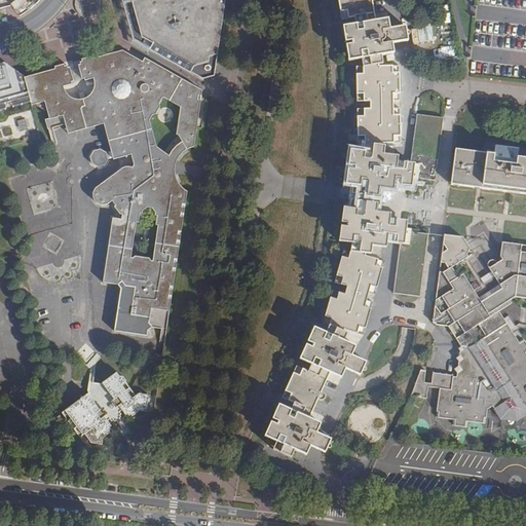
[(4,0),(6,10),(37,4),(40,0),(4,0)]
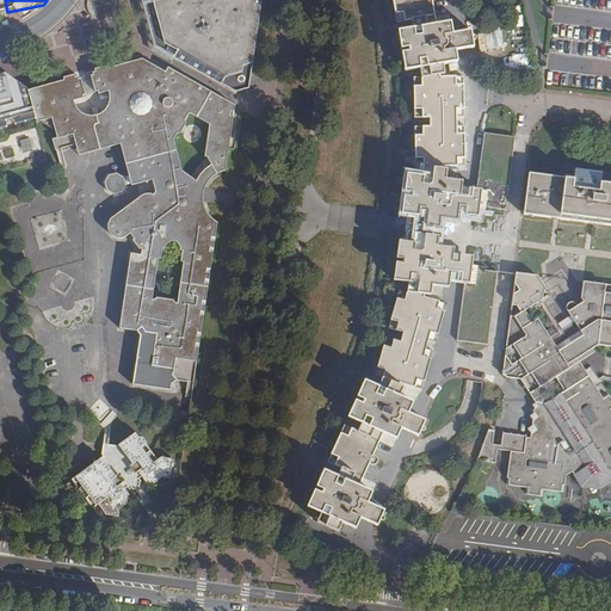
[(235,92),(245,90),(248,88),(260,1),(260,0),(140,0),(152,45),(210,80),(235,92)]
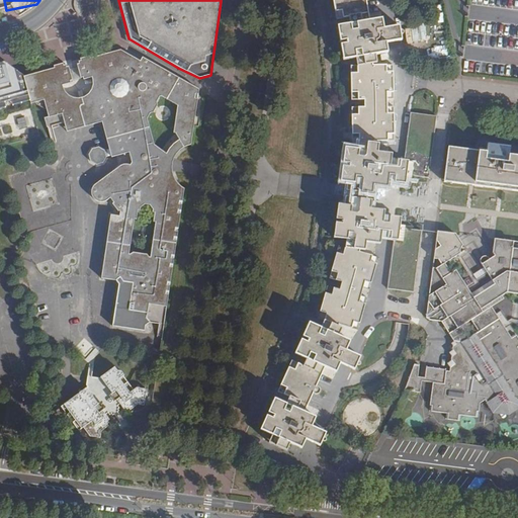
[(356,57),(357,64),(371,63),(371,61),(376,61),(374,53),(386,52),(385,41),(382,24),(380,14),(368,16),(365,0),(333,0),(343,59),(356,57)]
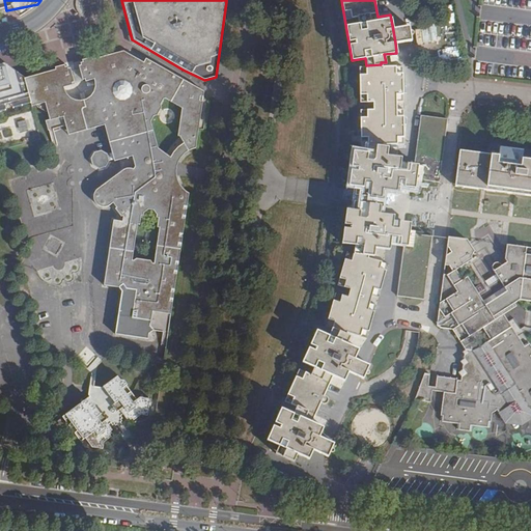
[(392,25),(395,43),(403,42),(410,40),(408,23),(400,24),(392,25)]
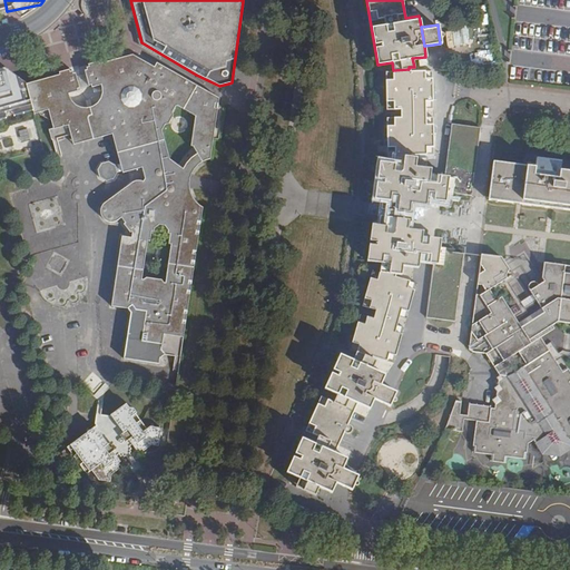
[(121,237),(111,306),(130,310),(124,360),(158,364),(159,361),(164,355),(180,359),(200,208),(197,206),(196,205),(195,204),(194,203),(193,200),(192,199),(190,197),(189,194),(188,189),(188,186),(188,183),(189,178),(190,174),(193,170),(196,167),(199,165),(203,163),(205,161),(206,161),(209,160),(213,139),(217,110),(214,109),(214,105),(218,106),(219,99),(156,64),(153,69),(130,56),(98,65),(97,61),(88,64),(88,67),(85,67),(86,71),(84,71),(88,86),(90,86),(90,89),(101,86),(101,90),(101,92),(101,95),(100,97),(99,98),(98,100),(97,102),(96,104),(94,105),(89,107),(88,107),(86,108),(85,108),(84,108),(81,107),(77,106),(75,105),(74,104),(71,102),(70,100),(69,99),(68,97),(67,95),(77,92),(76,88),(79,88),(75,74),(72,74),(71,71),(69,72),(68,69),(59,72),(59,75),(27,82),(36,115),(48,110),(52,128),(47,129),(50,141),(70,136),(72,146),(112,135),(119,163),(115,165),(109,163),(99,165),(97,170),(99,179),(106,182),(115,179),(118,173),(121,172),(123,174),(141,168),(145,179),(139,184),(137,180),(106,205),(100,210),(100,213),(100,217),(101,218),(102,220),(105,223),(106,225),(109,225),(111,225),(114,225),(117,223),(121,219),(125,224),(121,225),(128,235),(130,233),(130,235),(130,238),(121,237)]
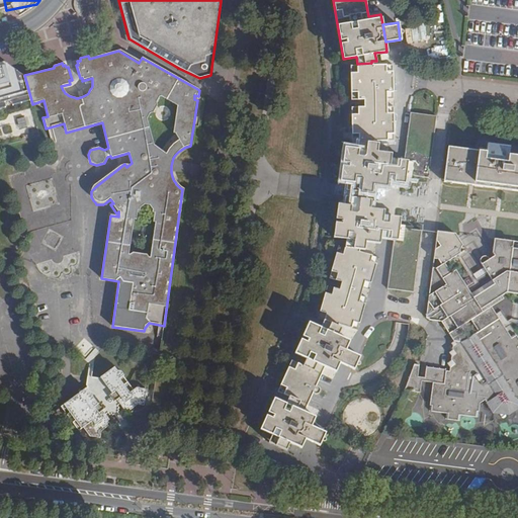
[(0,64),(0,147),(3,146),(40,137),(32,104),(24,75),(20,59),(0,64)]
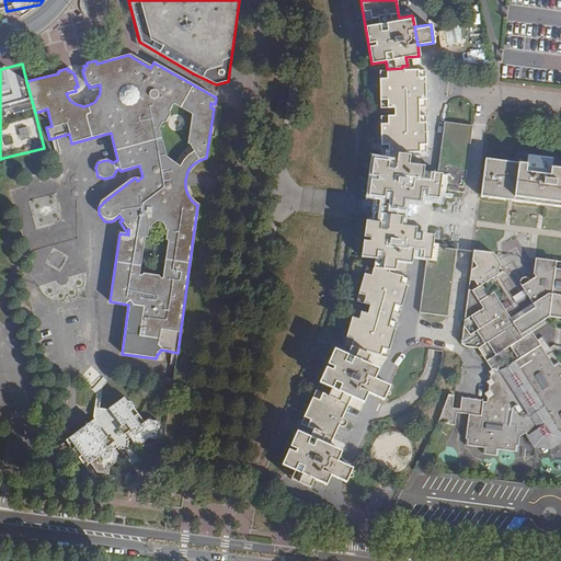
[(371,156),(367,193),(374,194),(374,204),(402,206),(403,197),(419,199),(419,196),(420,185),(421,176),(423,162),(408,160),(409,151),(427,152),(427,116),(419,116),(419,107),(426,106),(424,76),(418,76),(418,69),(402,69),(402,68),(387,69),(387,77),(379,77),(379,106),(393,106),(393,115),(387,115),(388,123),(380,123),(380,144),(388,144),(388,150),(387,150),(387,158),(371,156)]
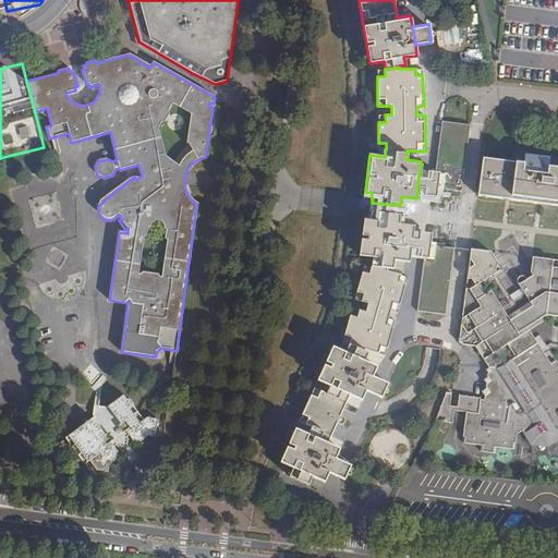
[(461,192),(470,124),(443,120),(437,169),(435,192),(444,193),(444,189),(461,192)]
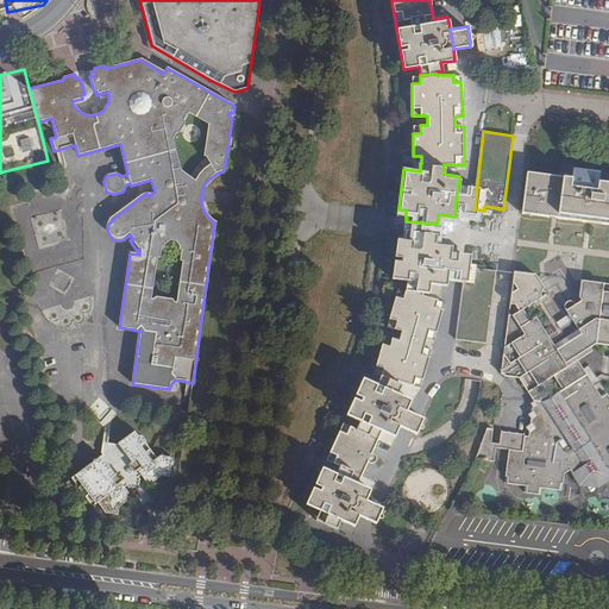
[(608,183),(600,182),(600,174),(573,170),(572,179),(528,174),(522,213),(554,218),(589,221),(608,224),(608,183)]
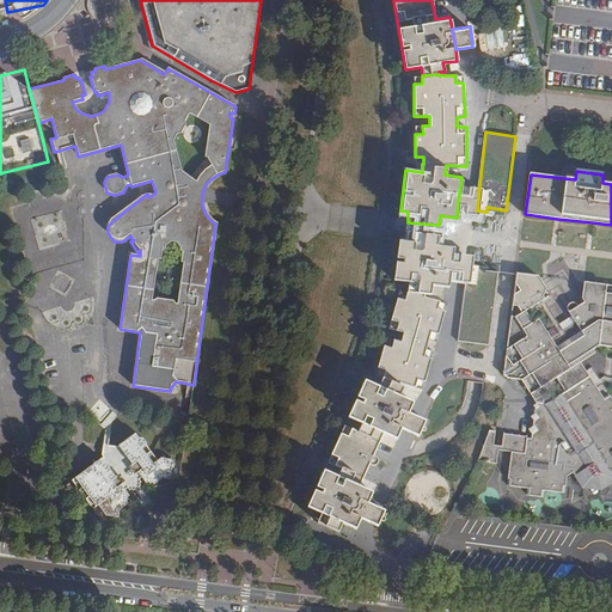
[(471,215),(476,216),(477,210),(479,185),(475,185),(466,184),(466,194),(459,193),(458,202),(457,214),(471,215)]
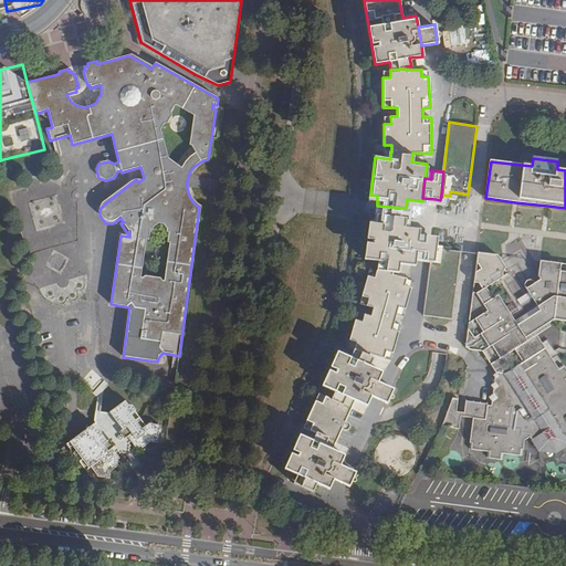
[(406,208),(384,206),(384,210),(383,212),(391,213),(390,222),(402,223),(402,216),(406,217),(406,213),(406,208)]
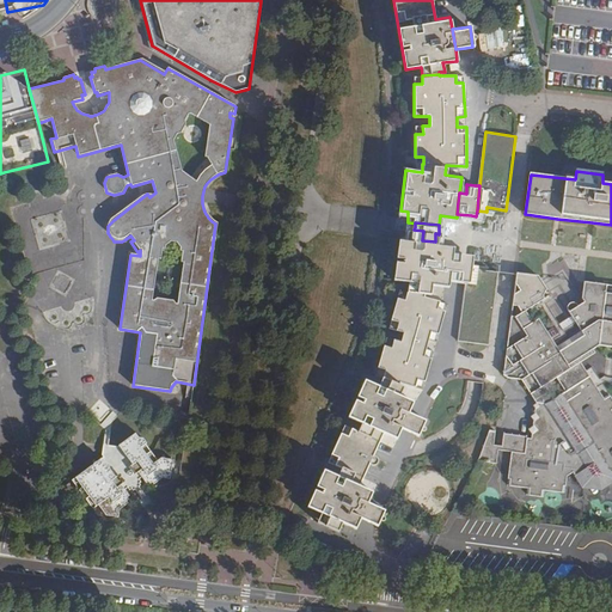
[(412,239),(397,237),(396,255),(403,255),(403,259),(395,259),(392,277),(408,279),(407,291),(404,300),(396,298),(389,329),(403,332),(401,341),(392,338),(391,347),(383,344),(378,366),(385,369),(383,377),(390,379),(403,385),(423,389),(445,311),(436,307),(439,300),(423,297),(423,294),(432,294),(432,286),(447,288),(450,268),(451,258),(452,244),(435,242),(422,240),(422,249),(412,248),(412,239)]
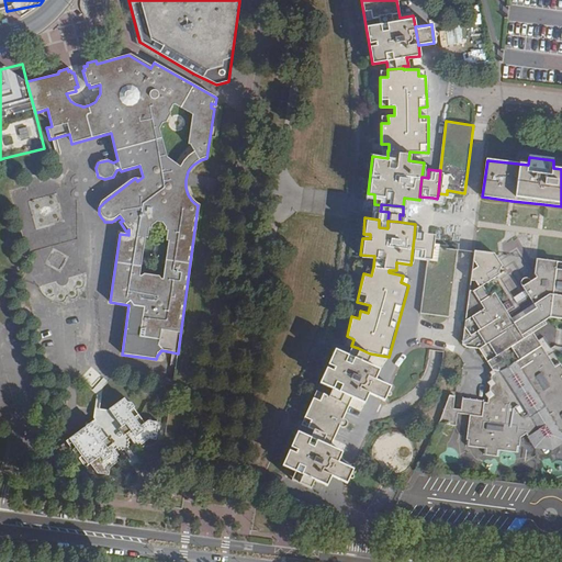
[(431,244),(433,232),(427,232),(422,232),(420,238),(414,237),(413,246),(423,247),(422,259),(424,260),(427,260),(429,260),(431,244)]
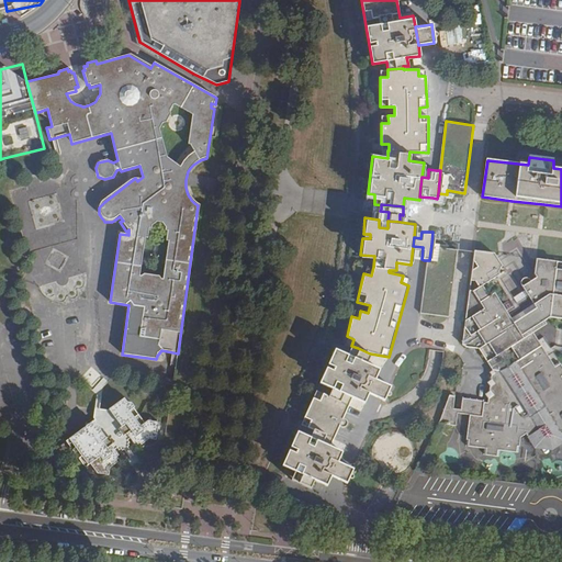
[(427,260),(420,313),(449,316),(457,250),(439,248),(438,244),(431,244),(429,260),(427,260)]
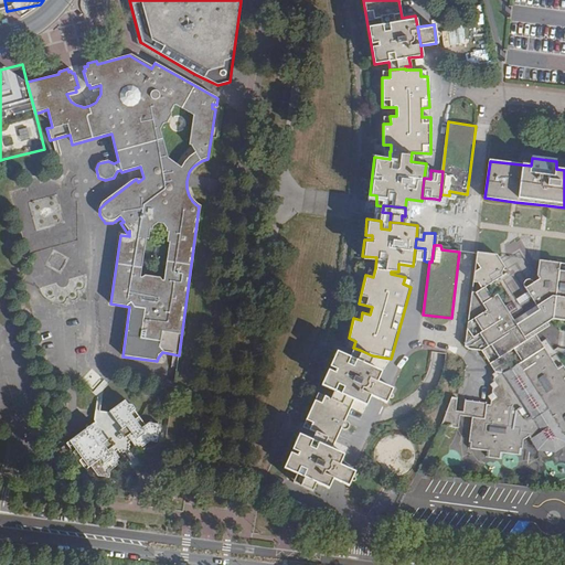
[(564,270),(560,270),(561,263),(540,259),(539,276),(541,279),(534,283),(532,279),(530,279),(528,279),(526,280),(525,281),(524,283),(524,285),(524,286),(528,292),(516,299),(503,277),(503,276),(503,275),(503,274),(503,273),(503,270),(504,269),(505,269),(505,268),(498,254),(478,252),(477,253),(467,339),(466,348),(468,349),(482,351),(496,372),(492,374),(494,377),(494,382),(491,384),(493,387),(492,393),(489,396),(491,401),(491,405),(487,404),(487,402),(466,400),(464,416),(472,416),(469,448),(487,450),(486,457),(502,459),(503,452),(522,455),(523,438),(530,435),(537,449),(556,451),(564,445),(564,436),(564,435),(564,368),(563,363),(557,366),(536,334),(550,326),(548,322),(554,319),(564,320),(564,270)]
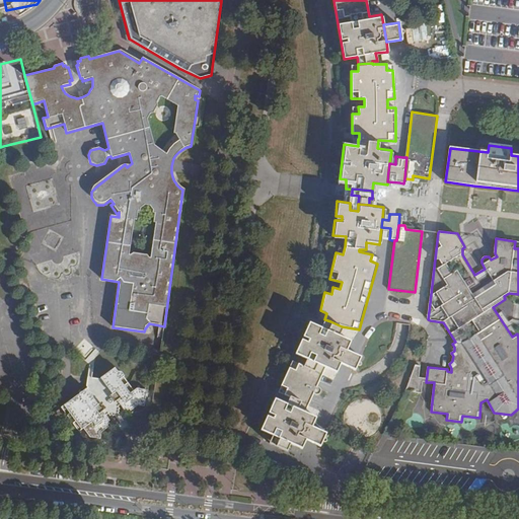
[(266,414),(260,428),(272,434),(278,437),(275,445),(288,451),(291,443),(300,447),(304,439),(310,425),(314,416),(305,412),(312,394),(313,394),(314,395),(316,395),(317,394),(318,394),(319,393),(319,392),(320,390),(319,388),(319,387),(318,386),(316,385),(323,366),(335,370),(339,362),(345,348),(349,339),(340,334),(342,326),(330,321),(327,328),(307,320),(293,352),(306,358),(303,365),(298,362),(295,369),(288,367),(281,384),(287,386),(284,393),(300,400),(297,408),(273,396),(267,411),(273,414),(272,417),(266,414)]
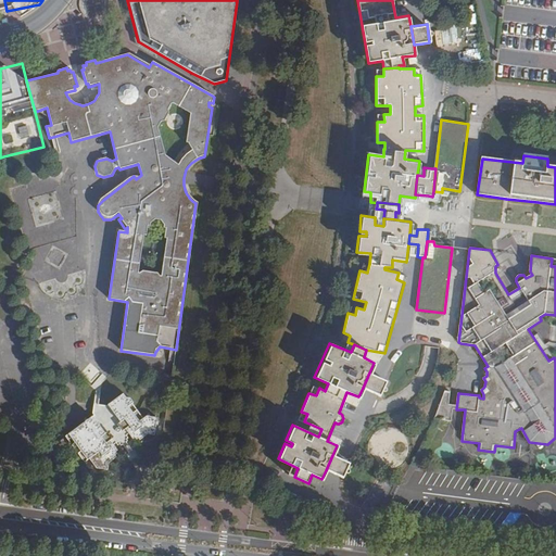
[(369,373),(363,388),(375,393),(378,395),(386,380),(380,378),(369,373)]
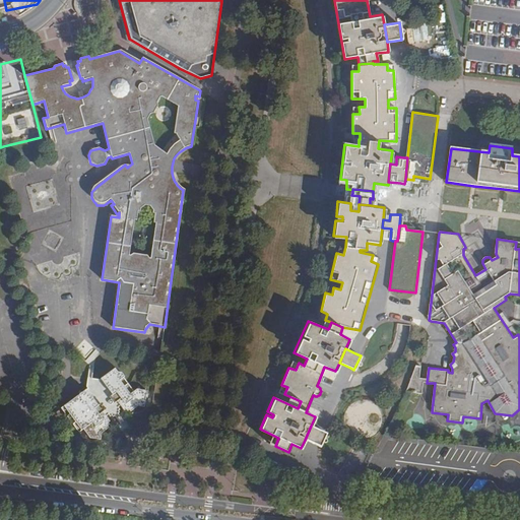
[(416,365),(406,391),(423,393),(424,379),(419,379),(421,366),(416,365)]
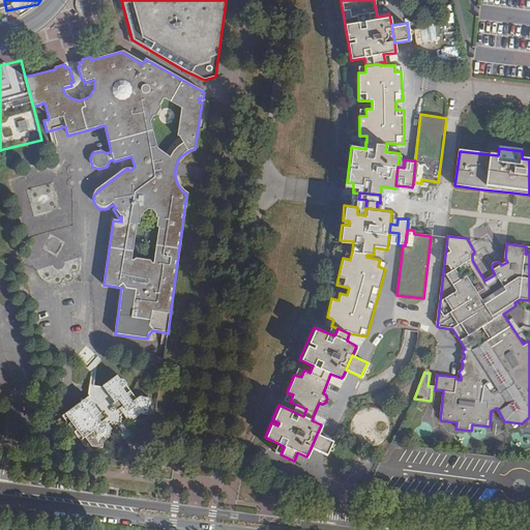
[(88,398),(65,414),(82,440),(95,432),(98,436),(107,431),(105,428),(111,423),(114,427),(121,421),(120,420),(123,418),(121,416),(123,414),(126,419),(128,417),(130,420),(131,419),(134,421),(142,415),(146,416),(149,399),(141,396),(133,402),(124,388),(127,386),(123,379),(120,381),(117,376),(101,387),(90,385),(88,398)]
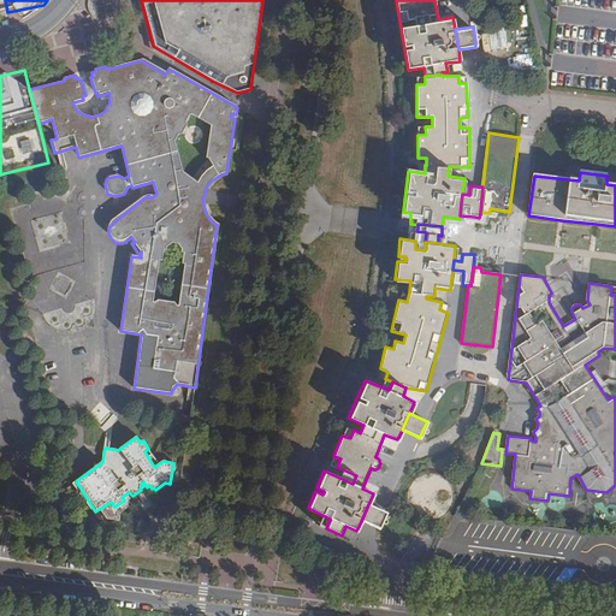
[(368,504),(361,521),(371,525),(379,527),(385,513),(379,509),(368,504)]
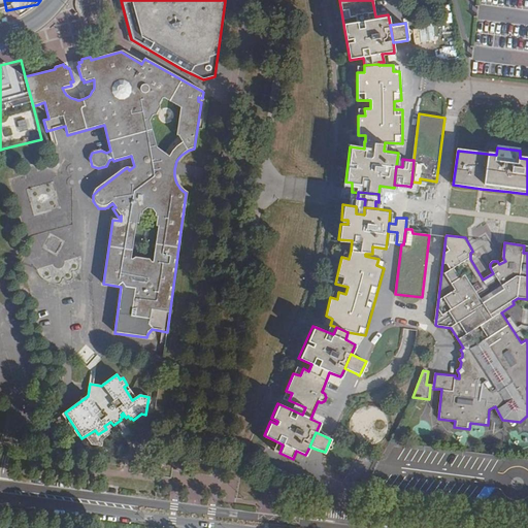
[(283,444),(276,441),(273,450),(279,453),(283,444)]
